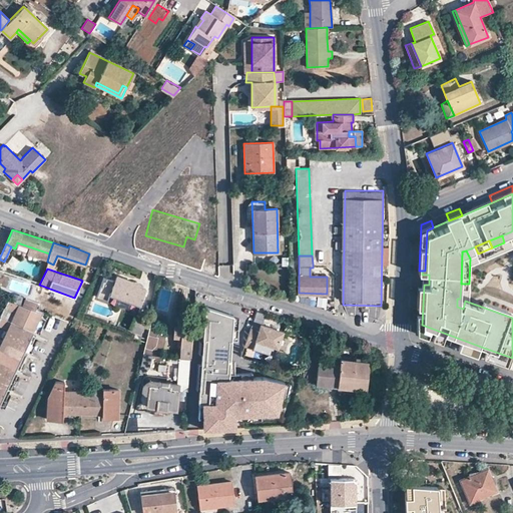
[(138,283),(115,275),(114,280),(102,276),(95,296),(101,298),(108,294),(139,305),(145,289),(137,286),(138,283)]
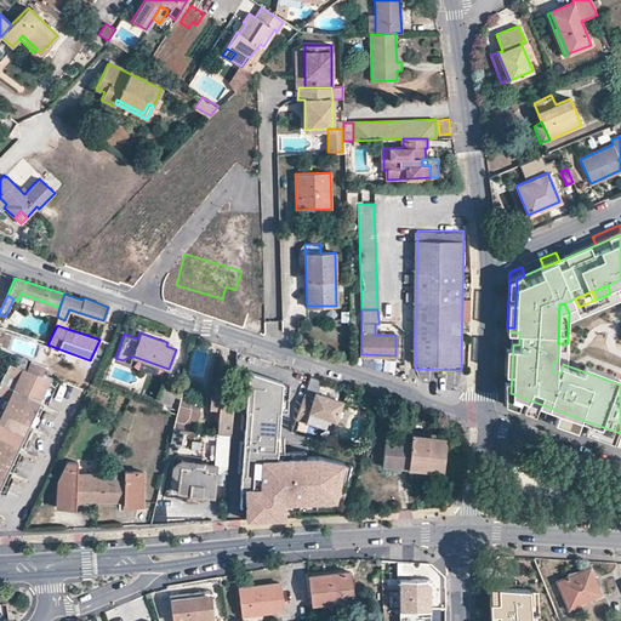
[(579,429),(582,420),(511,393),(513,345),(506,345),(503,380),(505,403),(579,429)]
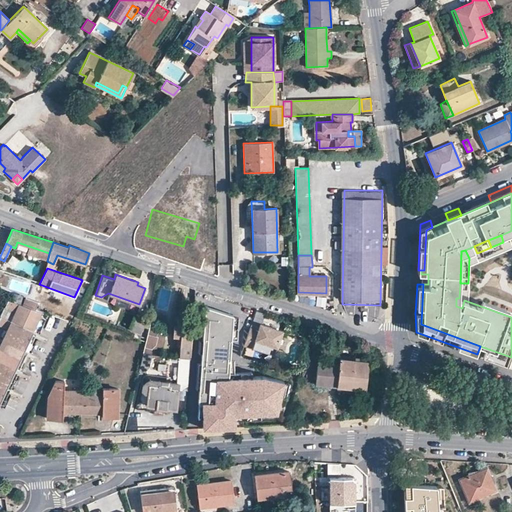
[(184,285),(183,299),(194,300),(195,288),(184,285)]
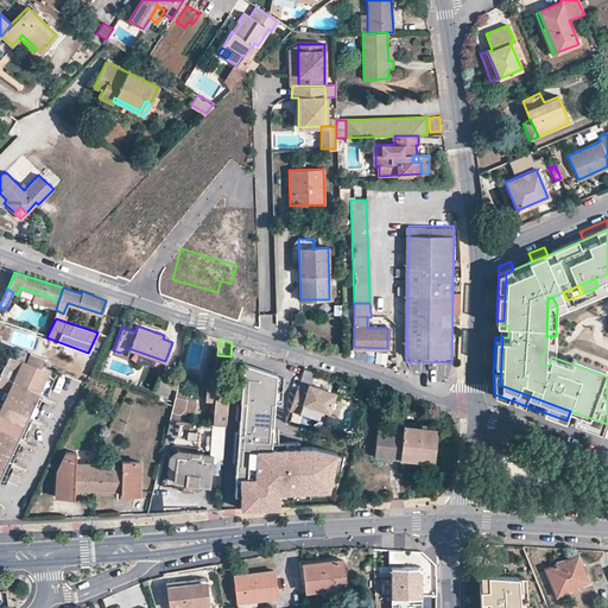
[(551,356),(545,354),(542,354),(542,363),(549,366),(551,356)]
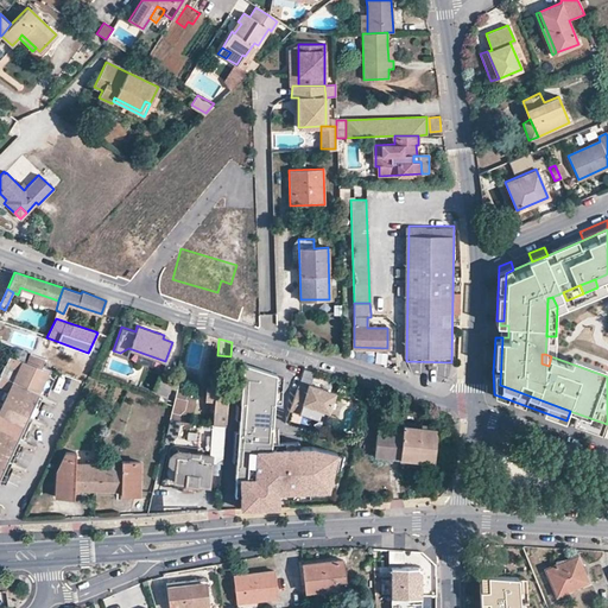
[(51,372),(42,368),(45,360),(32,355),(30,363),(12,356),(8,365),(21,371),(16,381),(2,375),(0,381),(0,385),(12,391),(5,404),(0,400),(0,411),(1,412),(0,415),(0,481),(42,393),(51,372)]
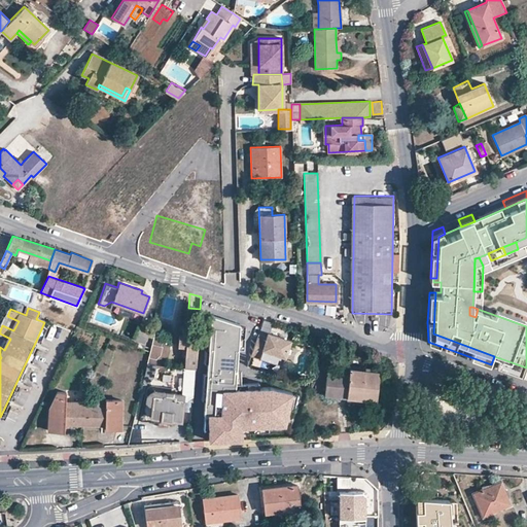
[(240,323),(211,314),(203,413),(207,413),(208,440),(236,438),(235,421),(248,420),(248,423),(258,422),(258,425),(283,424),(290,393),(269,387),(235,388),(240,323)]
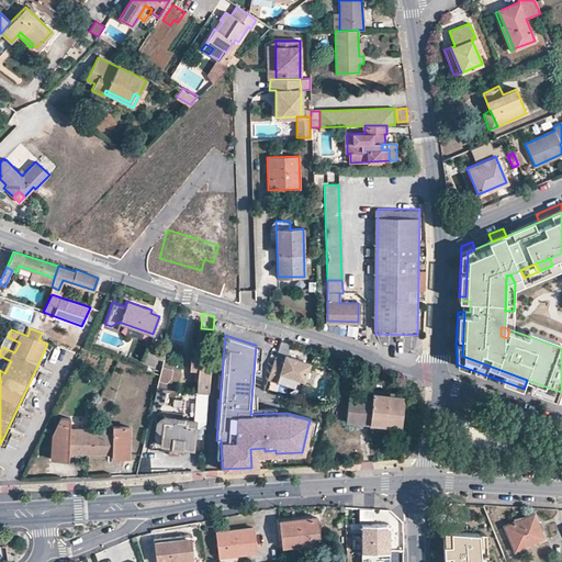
[(149,346),(144,361),(153,364),(158,349),(149,346)]
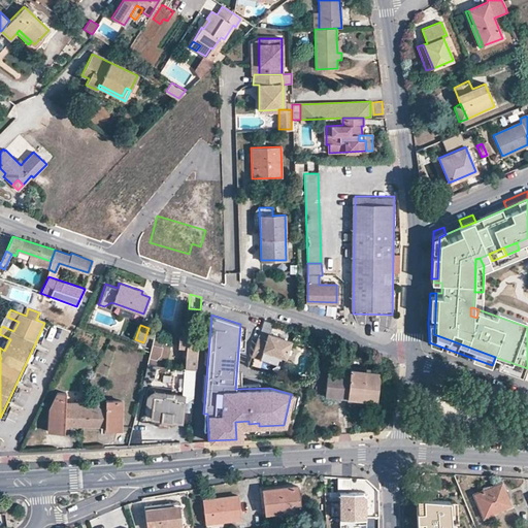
[(185,348),(184,368),(195,369),(196,355),(197,351),(199,327),(179,326),(177,347),(185,348)]
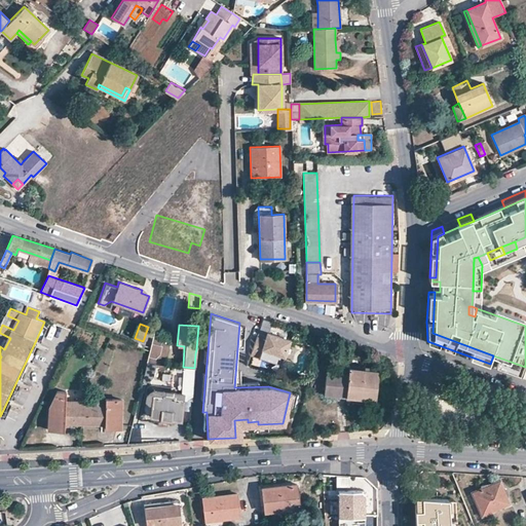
[(262,349),(271,352),(285,357),(290,339),(272,334),(267,332),(265,335),(258,333),(251,354),(259,358),(262,349)]
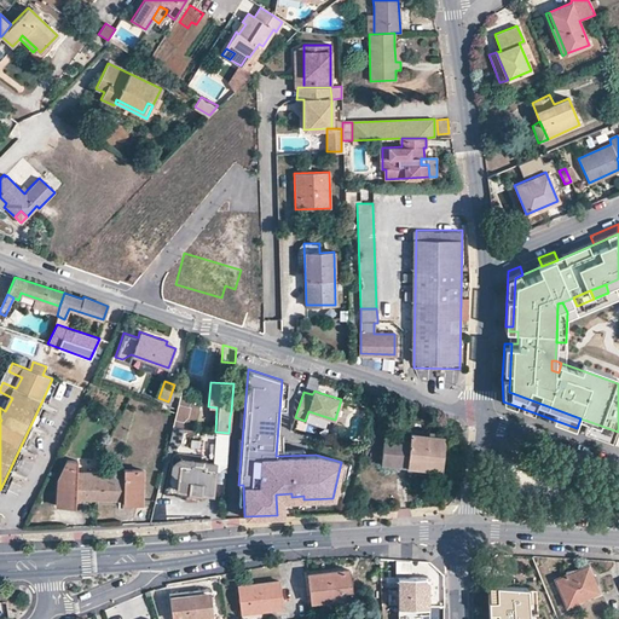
[(175,412),(172,428),(183,429),(184,418),(195,420),(197,401),(179,398),(175,412)]
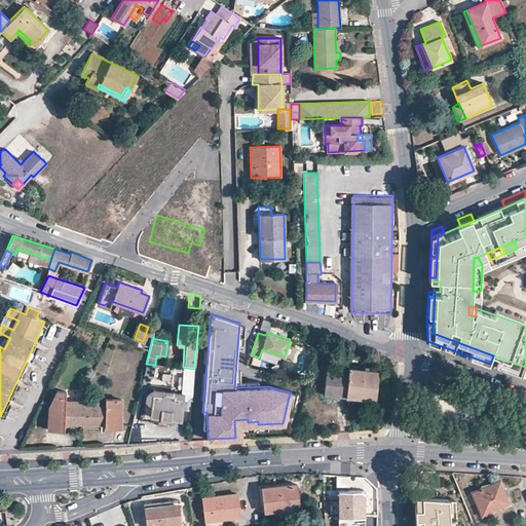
[(0,416),(3,418),(39,341),(36,340),(0,416)]
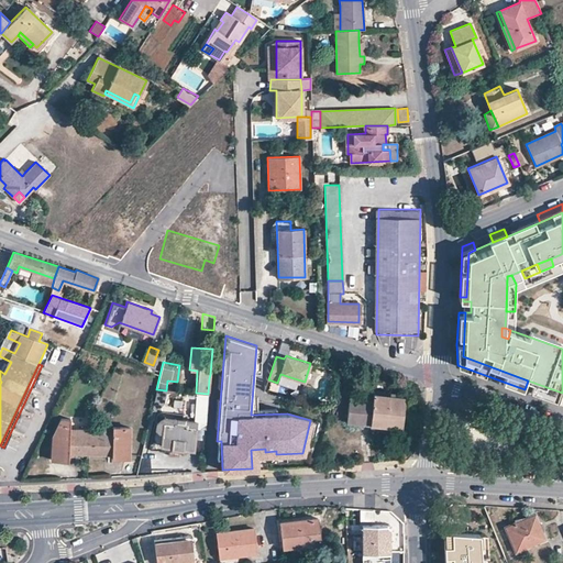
[(156,389),(153,407),(157,408),(164,400),(166,390),(156,389)]
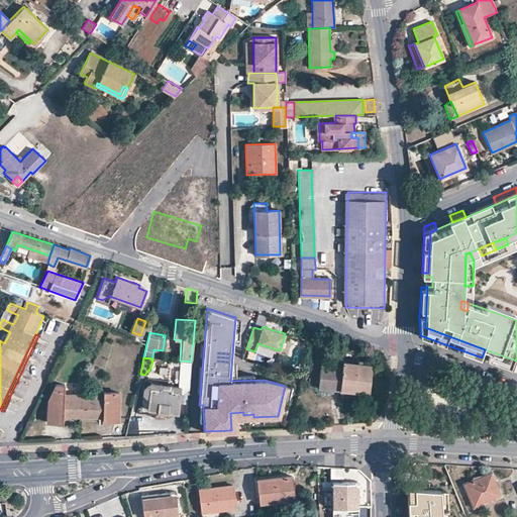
[(148,397),(147,409),(157,410),(167,411),(177,412),(178,403),(179,394),(186,394),(189,393),(191,362),(180,360),(179,386),(150,382),(149,383),(147,384),(145,386),(142,390),(142,393),(144,395),(145,396),(148,397)]
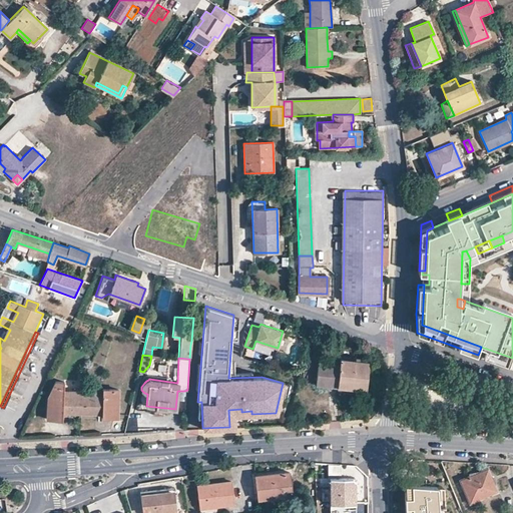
[(318,363),(316,384),(366,390),(368,362),(340,360),(339,365),(318,363)]
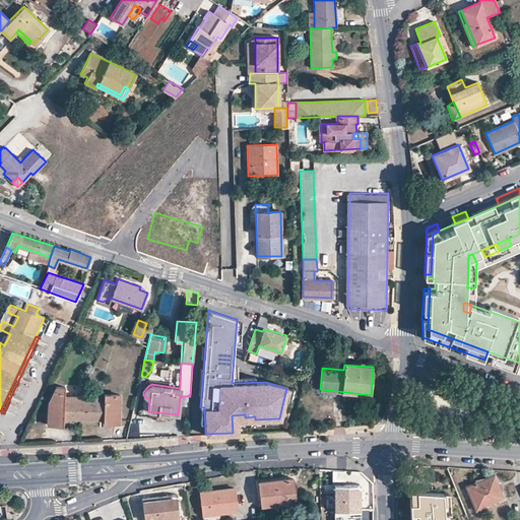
[(82,417),(83,399),(75,399),(74,396),(63,395),(64,383),(54,383),(44,399),(44,424),(62,423),(63,416),(82,417)]
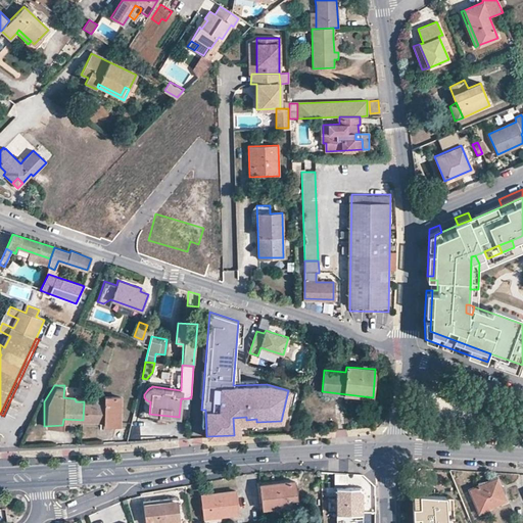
[(84,401),(83,420),(103,421),(103,425),(120,425),(121,396),(104,396),(104,402),(84,401)]
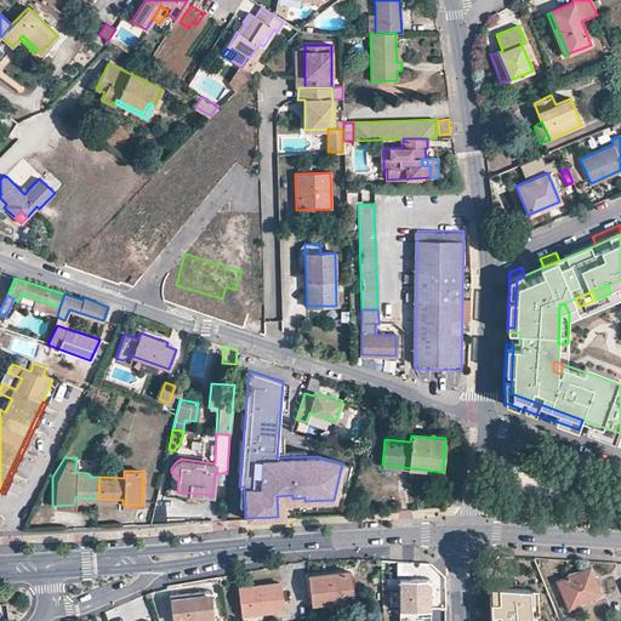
[(514,552),(514,569),(530,569),(530,552),(514,552)]
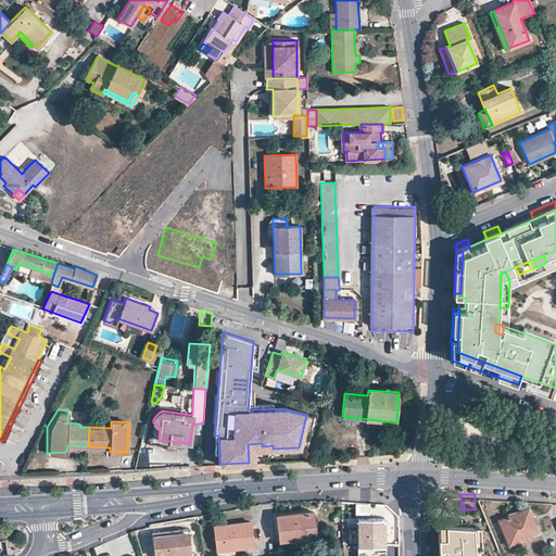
[(498,519),(508,542),(536,531),(527,508),(498,519)]
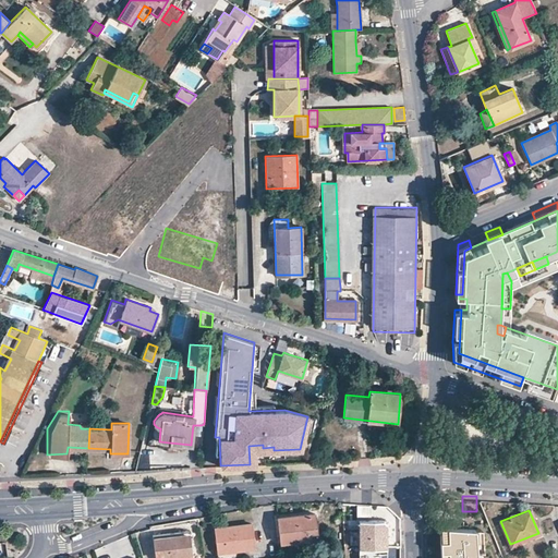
[(277,518),(279,543),(316,538),(314,513),(277,518)]
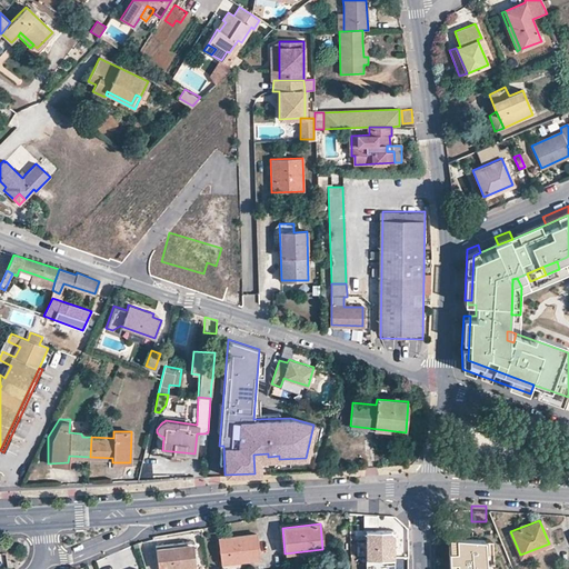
[(453,531),(447,531),(448,568),(492,568),(490,568),(483,568),(482,540),(482,530),(453,529),(453,531)]
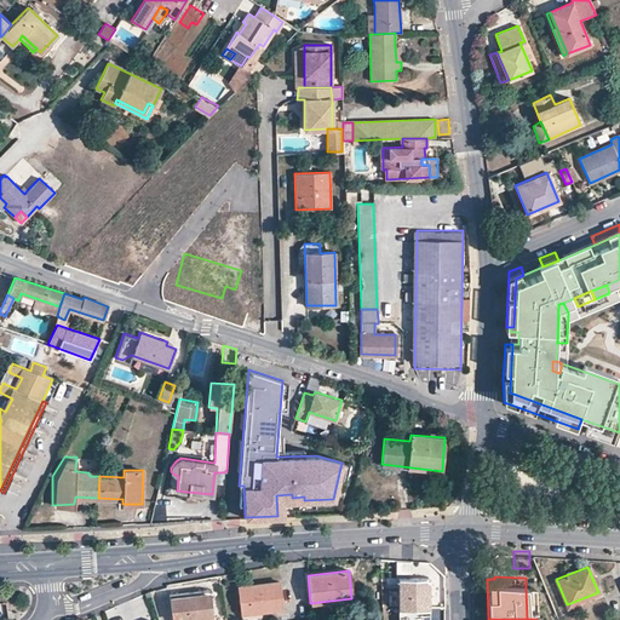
[(399,578),(399,603),(413,603),(413,613),(428,613),(428,578),(399,578)]
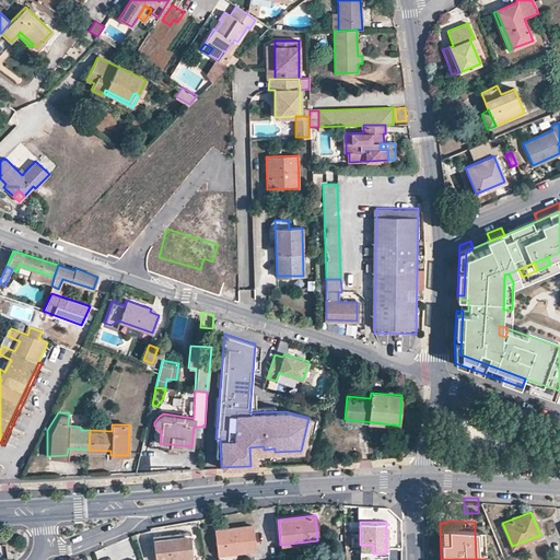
[(216,529),(218,553),(254,550),(252,526),(216,529)]
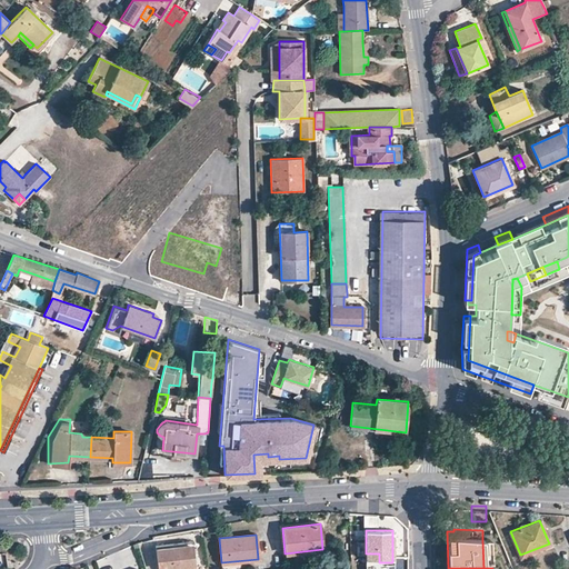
[(155,546),(157,568),(177,568),(183,568),(195,567),(191,540),(155,546)]
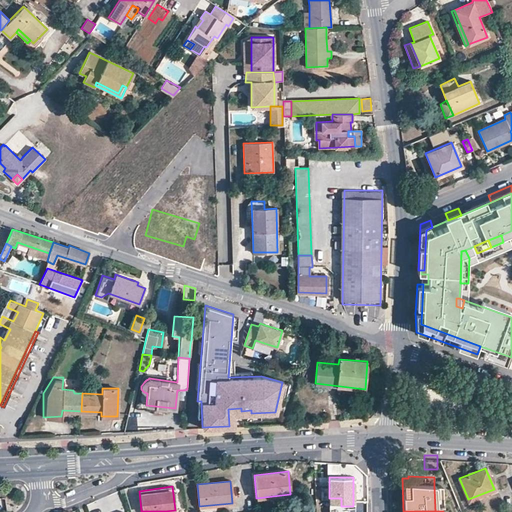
[(443,486),(434,486),(435,511),(441,511),(443,511),(443,486)]
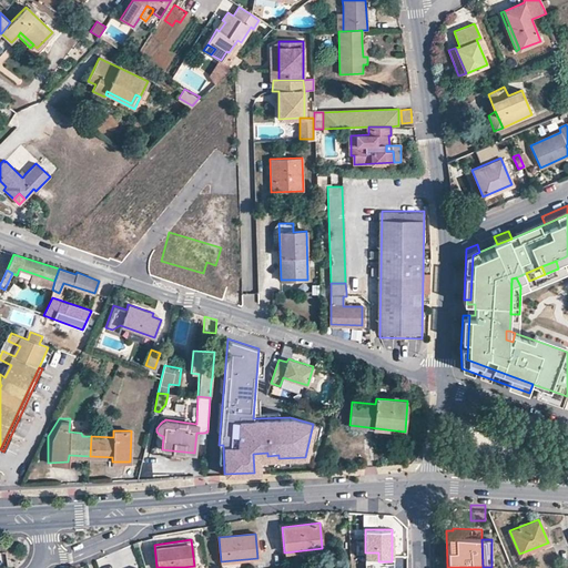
[(378,553),(365,553),(365,565),(378,565),(378,561),(378,553)]
